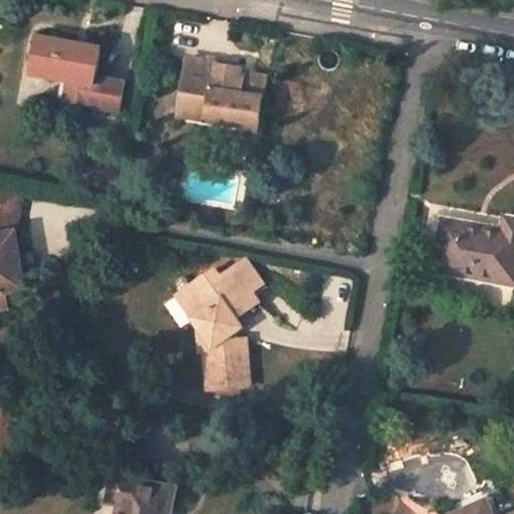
[(101,47),(37,36),(31,74),(69,80),(76,81),(72,102),(119,110),(124,82),(96,76),(101,47)]
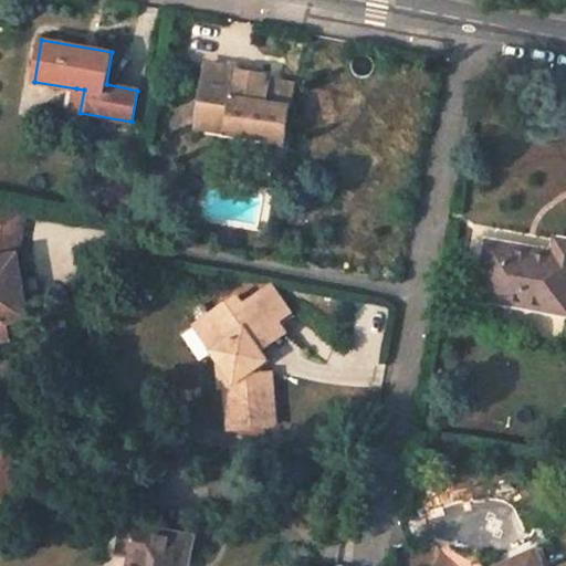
[(199,126),(287,140),(296,83),(270,80),(271,71),(210,62),(199,126)]
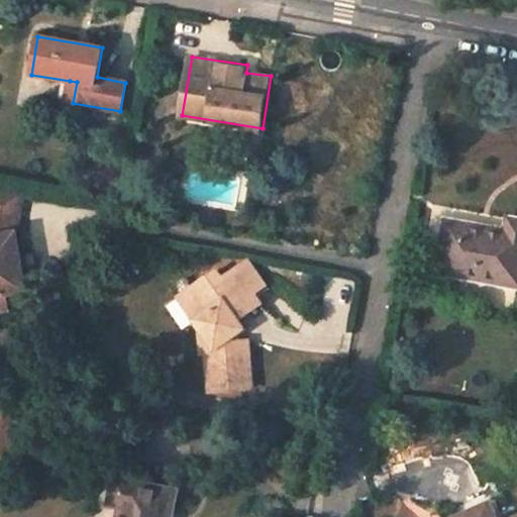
[(70,81),(67,102),(73,103),(77,82),(70,81)]
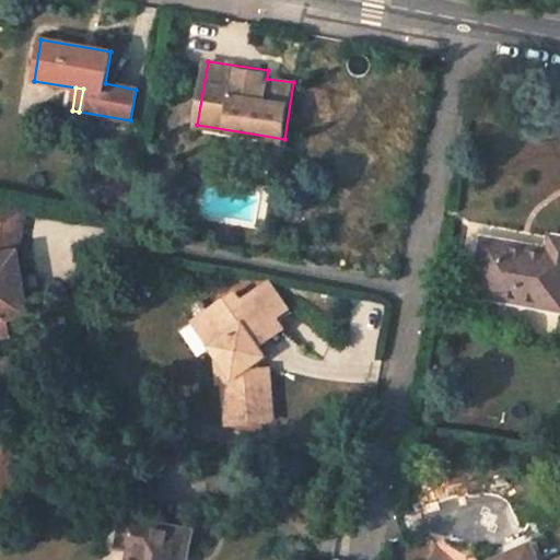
[(19,252),(27,208),(0,202),(0,336),(7,336),(6,319),(26,316),(19,252)]
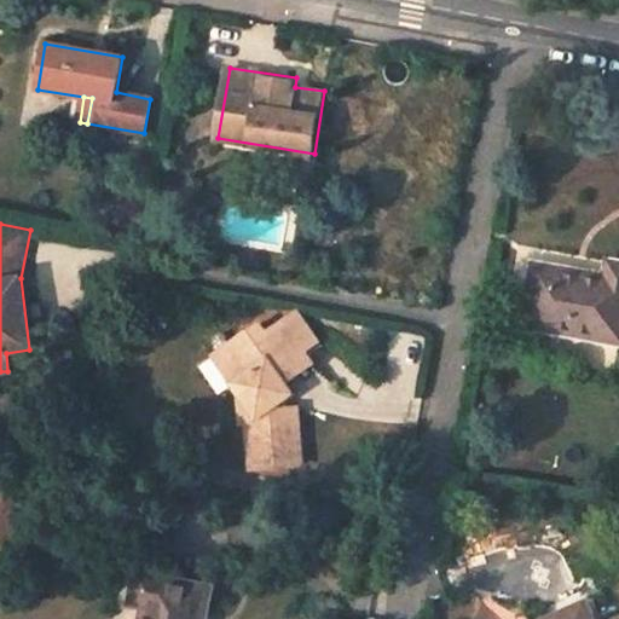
[(618,342),(618,262),(611,261),(608,278),(534,264),(525,325),(618,342)]
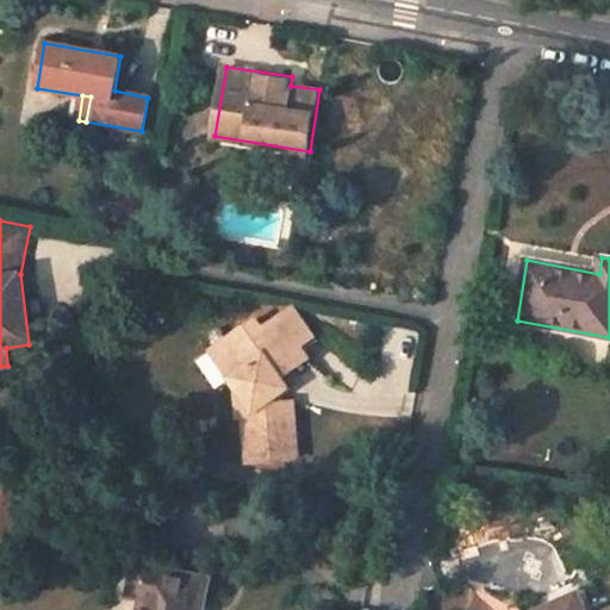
[(222,362),(251,409),(247,412),(249,460),(297,458),(296,400),(275,402),(274,396),(280,391),(275,381),(294,368),(286,355),(300,346),(316,336),(296,304),(263,323),(259,315),(223,337),(234,355),(222,362)]
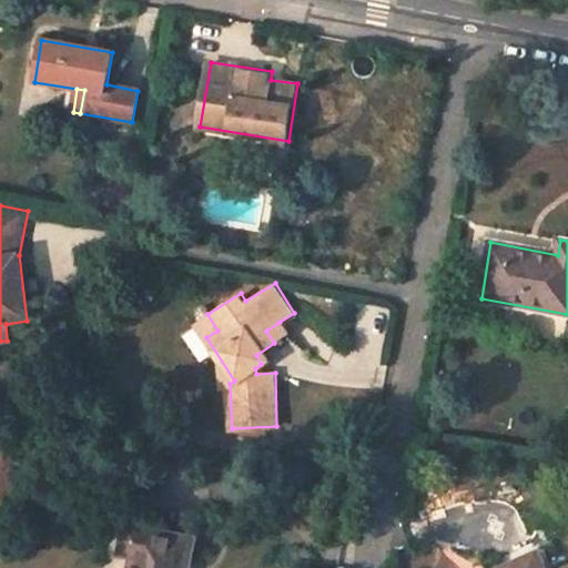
[(196,322),(206,337),(217,331),(208,314),(196,322)]
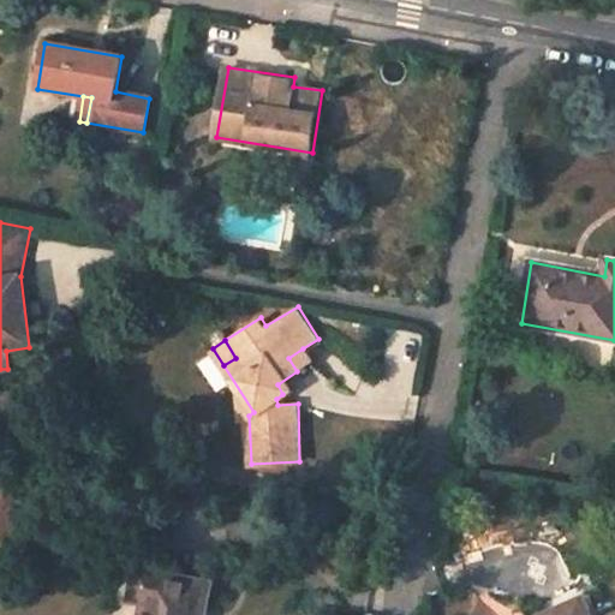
[(288,358),(297,371),(311,362),(303,348),(288,358)]
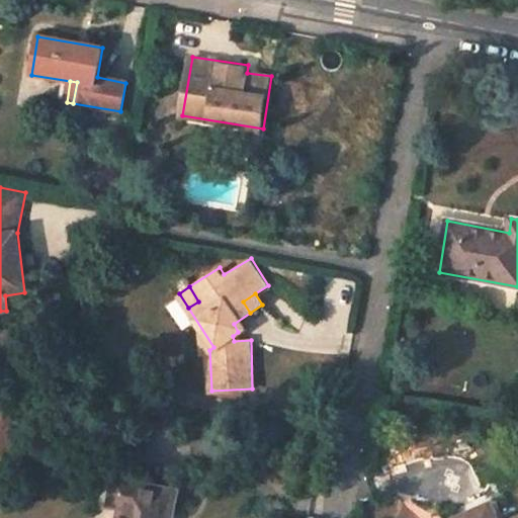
[(10,397),(0,395),(0,447),(13,450),(16,435),(3,432),(10,397)]
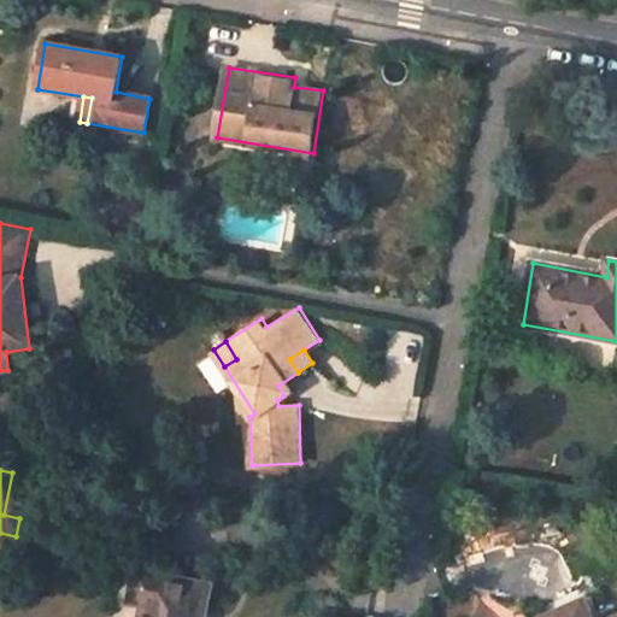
[(207,616),(215,586),(137,570),(131,601),(145,604),(141,616),(207,616)]
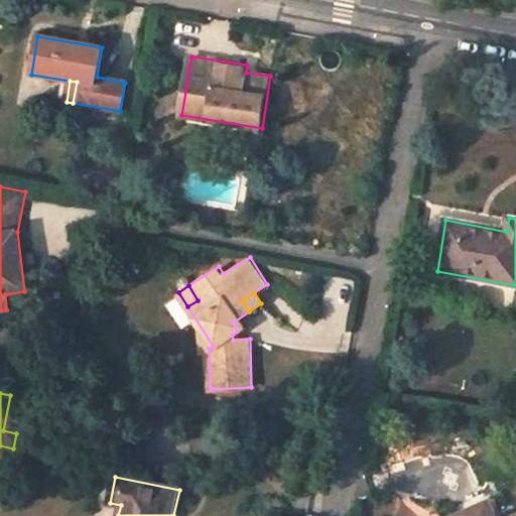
[(496,515),(490,502),(456,515),(496,515)]
